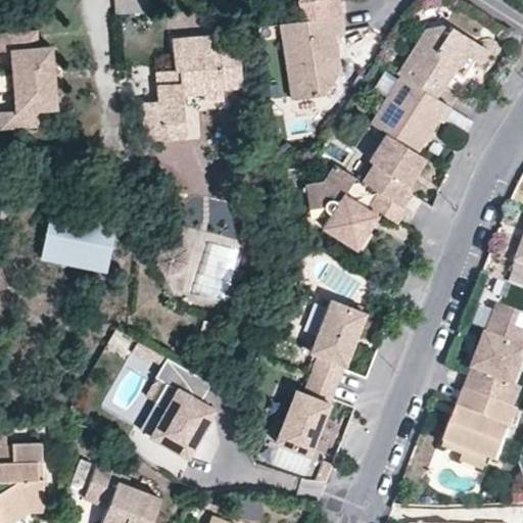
[(151,11),(151,0),(115,0),(116,13),(151,11)]
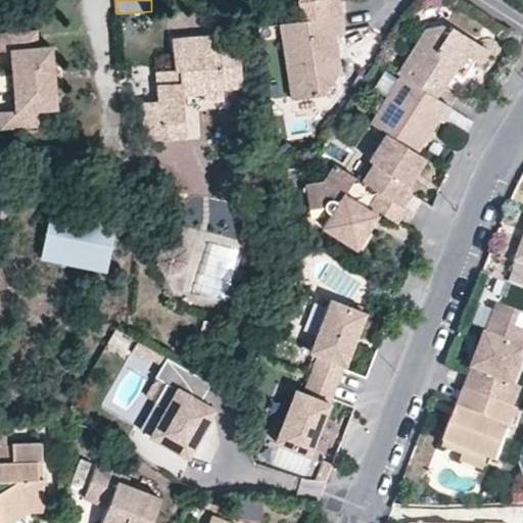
[(295,0),(299,21),(338,16),(335,0),(295,0)]
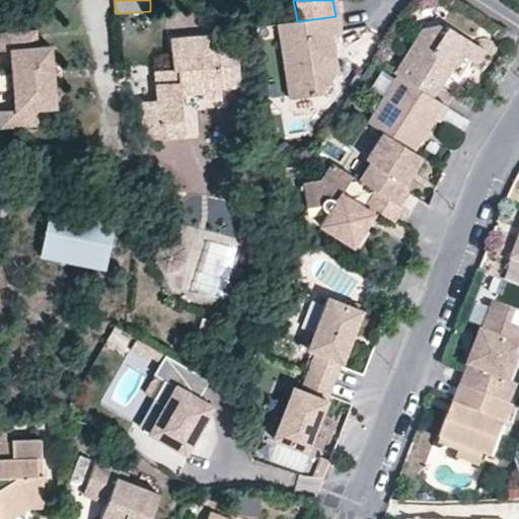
[(166,13),(166,33),(205,32),(204,11),(166,13)]
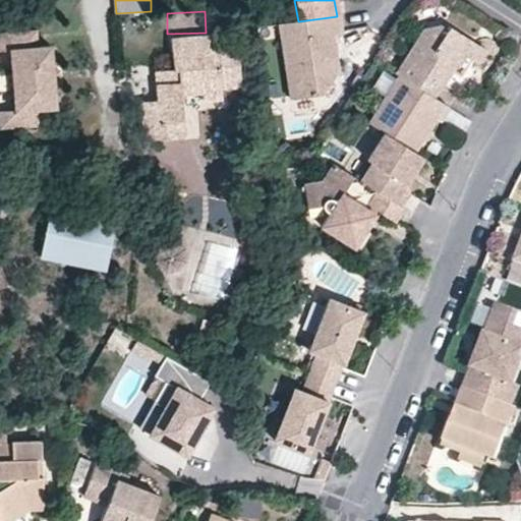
[(317,97),(331,80),(329,61),(335,60),(333,38),(340,37),(337,16),(298,21),(277,25),(288,101),(317,97)]
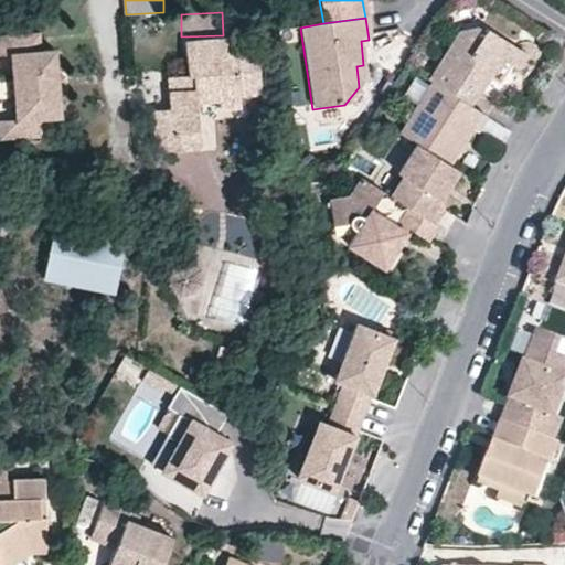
[(461,36),(459,36),(428,84),(462,105),(472,88),(475,89),(482,77),(494,60),(504,65),(514,50),(483,30),(481,32),(477,31),(461,36)]
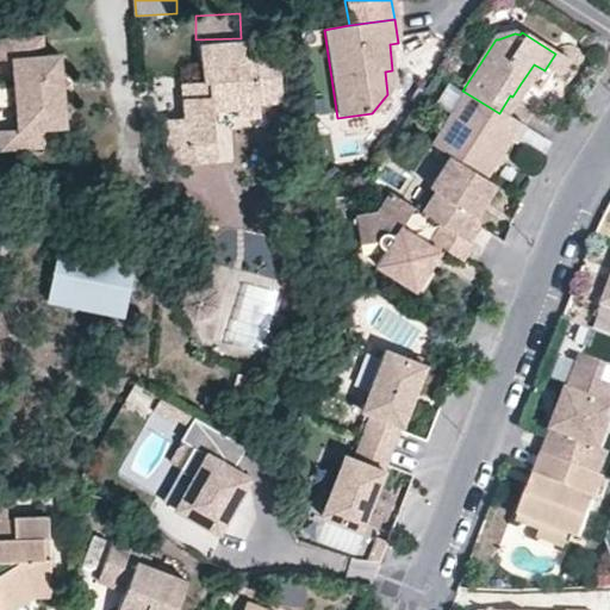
[(64,82),(61,54),(45,55),(43,36),(11,39),(13,60),(22,131),(32,130),(33,142),(48,141),(47,129),(69,125),(66,97),(64,82)]
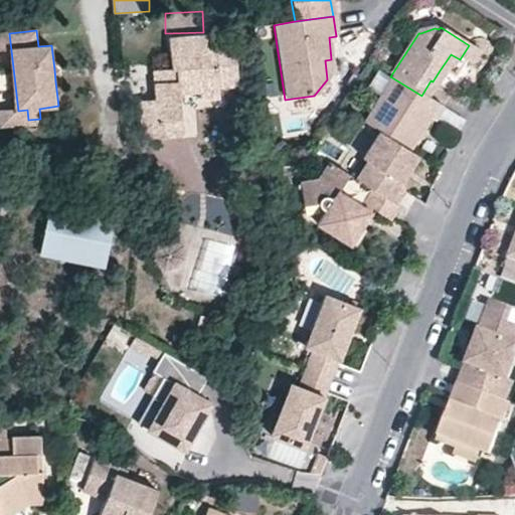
[(0,51),(11,50),(9,33),(0,34),(0,51)]
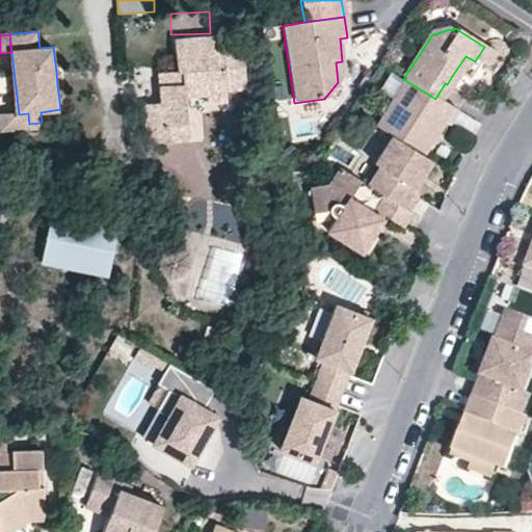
[(215,36),(177,38),(178,71),(173,72),(174,84),(161,85),(161,103),(147,104),(149,143),(167,141),(166,124),(189,123),(187,97),(207,96),(207,103),(228,102),(227,91),(246,90),(243,49),(217,51),(215,36)]
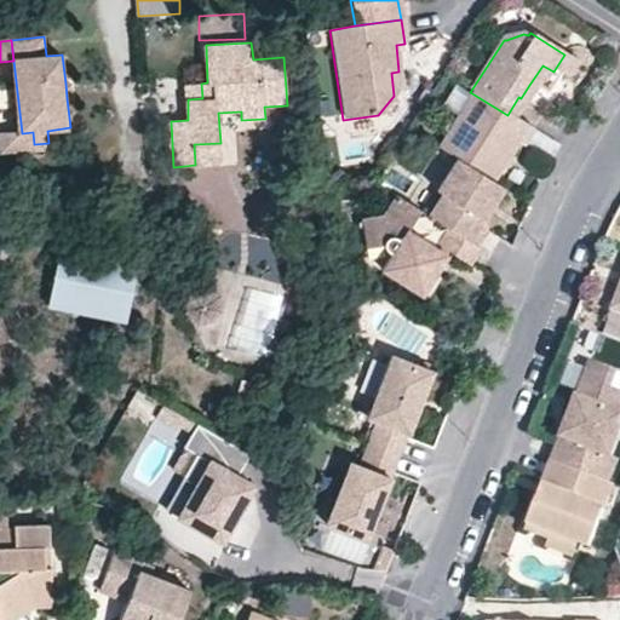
[(554,72),(562,78),(573,59),(564,55),(554,72)]
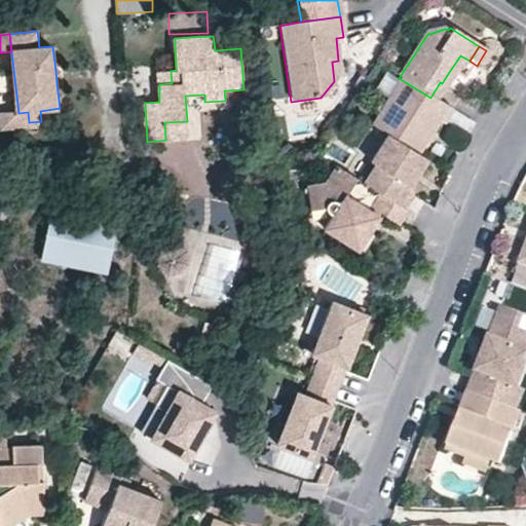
[(470,61),(460,55),(449,72),(458,77),(470,61)]
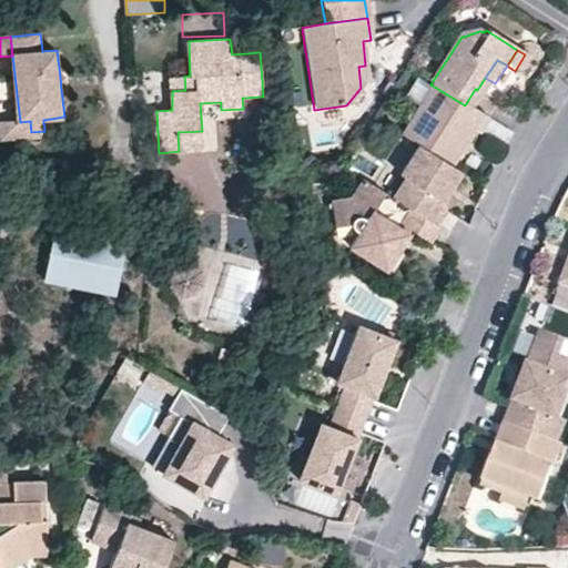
[(361,88),(367,79),(365,66),(358,67),(361,88)]
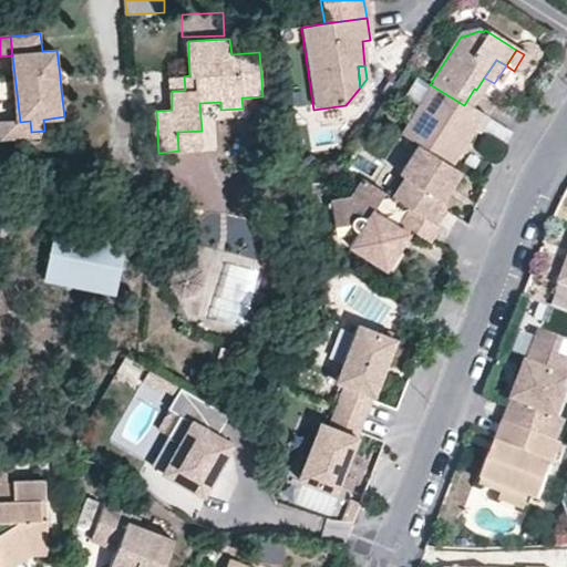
[(184,76),(171,78),(172,91),(185,90),(184,76)]
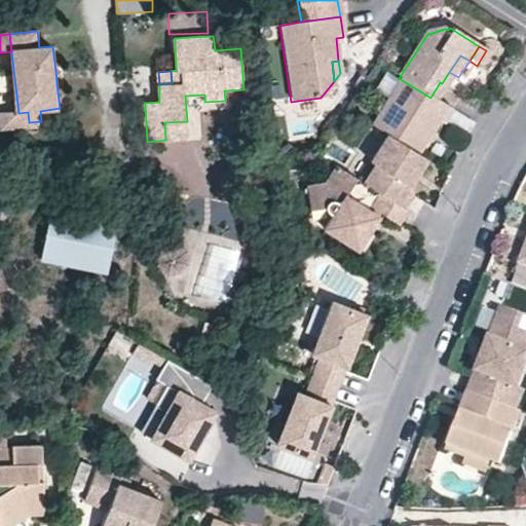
[(433,121),(439,124),(448,109),(430,98),(399,78),(368,126),(370,127),(383,137),(413,154),(433,121)]
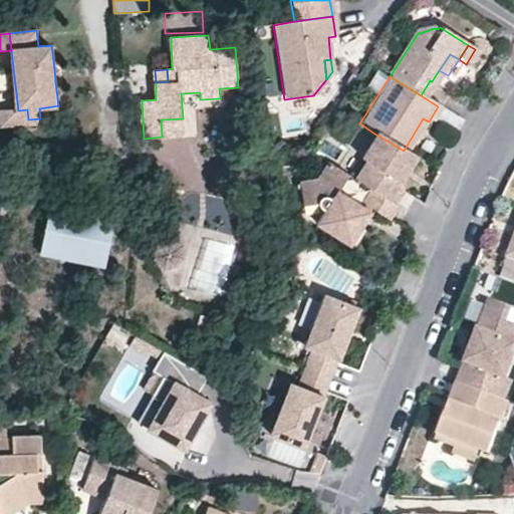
[(27,109),(18,110),(2,111),(3,122),(28,119),(27,109)]
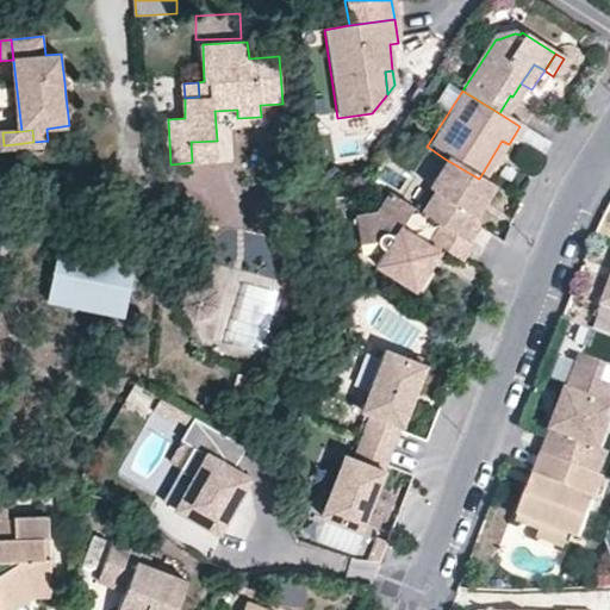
[(191,142),(192,162),(218,161),(217,141),(191,142)]
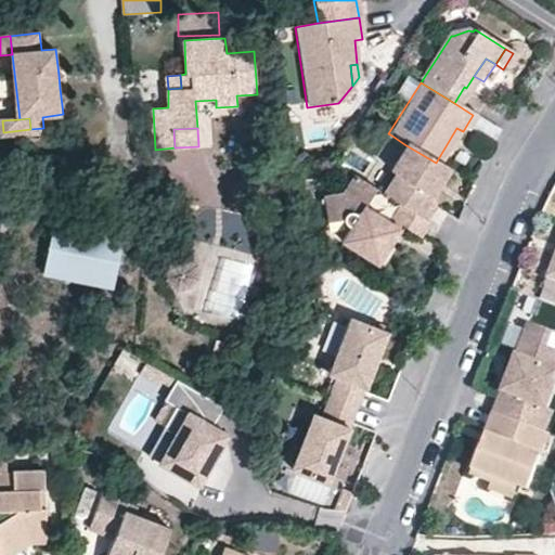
[(30,129),(3,132),(3,139),(31,134),(30,129)]
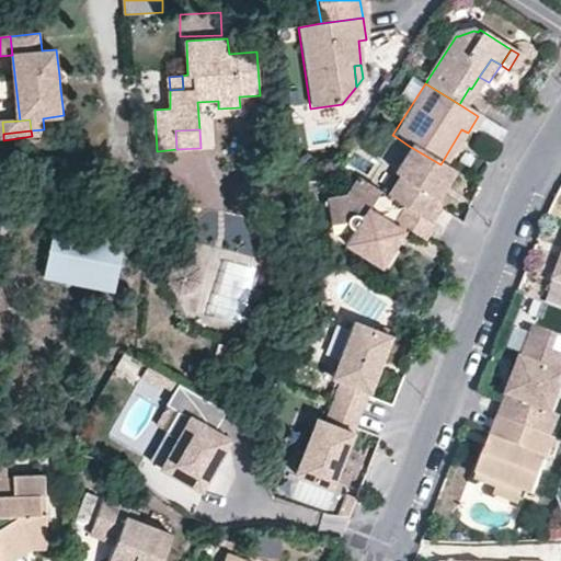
[(401,207),(427,224),(437,208),(435,202),(433,194),(447,169),(441,164),(409,146),(392,173),(396,176),(384,196),(401,207)]
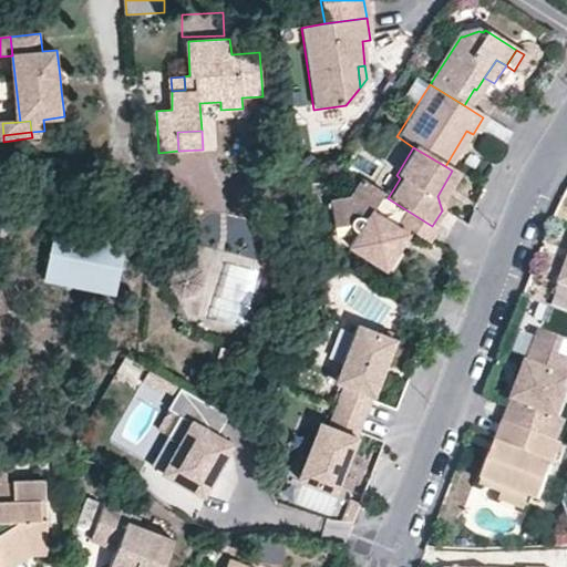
[(456,174),(452,171),(437,196),(440,204),(456,174)]
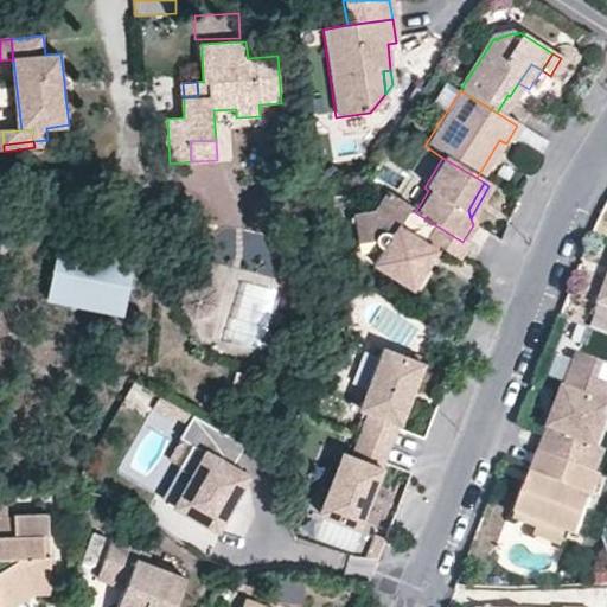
[(374,248),(376,250),(382,251),(370,268),(408,291),(425,263),(398,248),(404,236),(394,229),(407,208),(382,192),(369,215),(350,218),(356,244),(375,241),(374,246),(374,248)]
